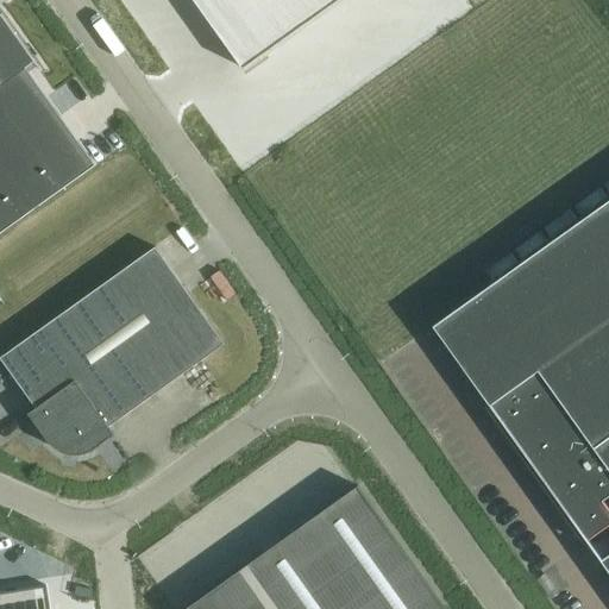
[(337,0),(194,0),(243,68),(337,0)]
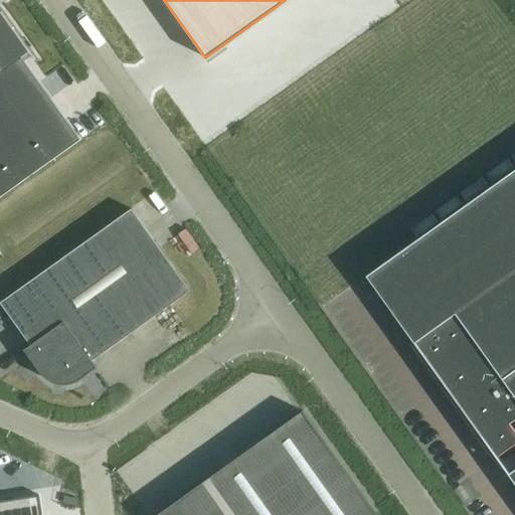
[(0,197),(81,140),(22,57),(30,51),(1,11),(0,12),(0,197)]
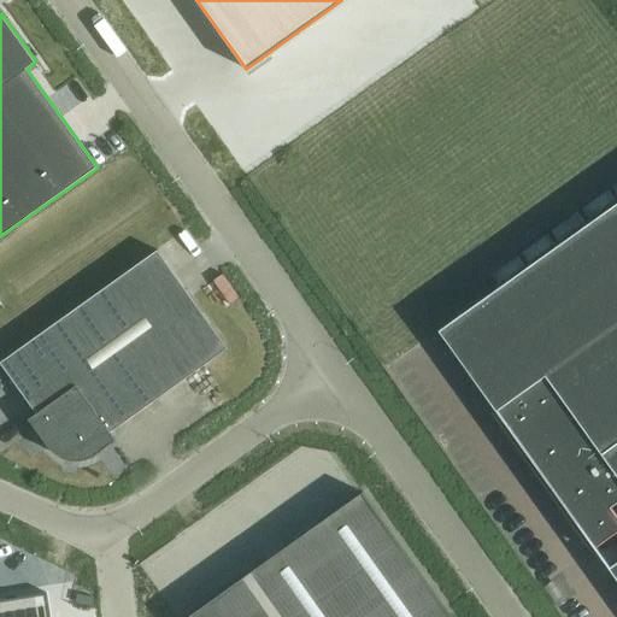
[(616,203),(440,330),(581,529),(616,503),(616,560),(609,568),(616,579),(616,203)]
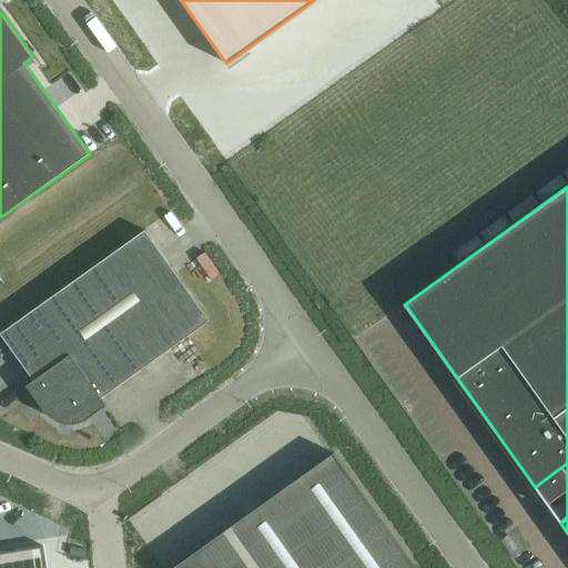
[(44,412),(49,415),(52,418),(58,422),(62,423),(68,424),(73,424),(79,423),(83,422),(89,418),(107,405),(102,398),(210,321),(145,230),(0,334),(34,381),(27,386),(44,412)]
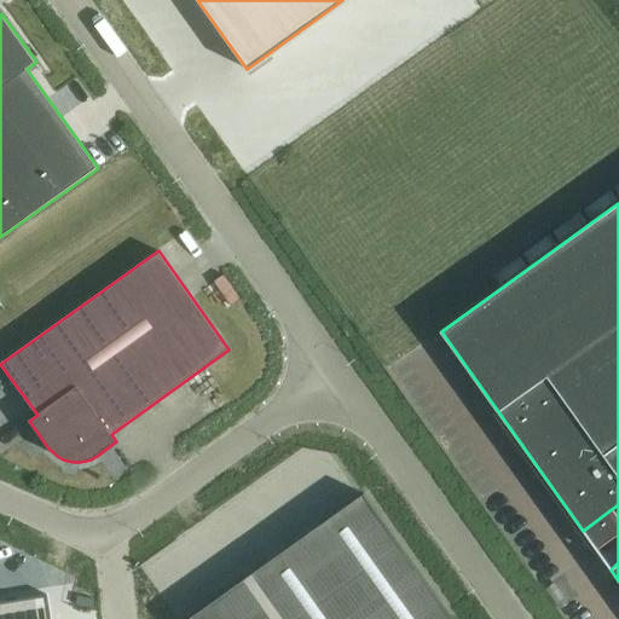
[(50,618),(47,595),(0,601),(0,618),(50,618)]
